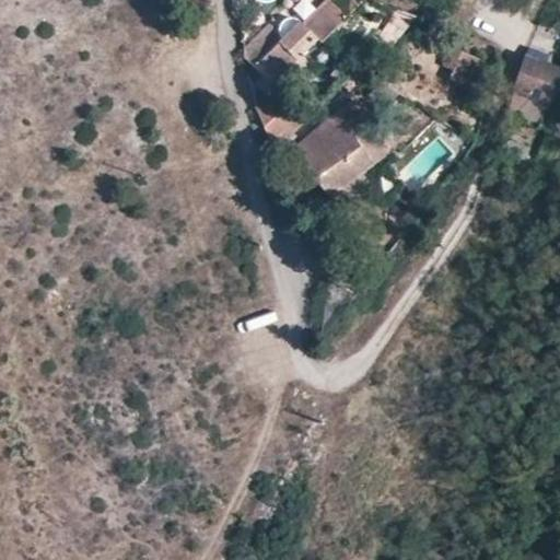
[(331,0),(307,25),(319,37),(322,39),(361,0),(342,0),(338,6),(331,0)]
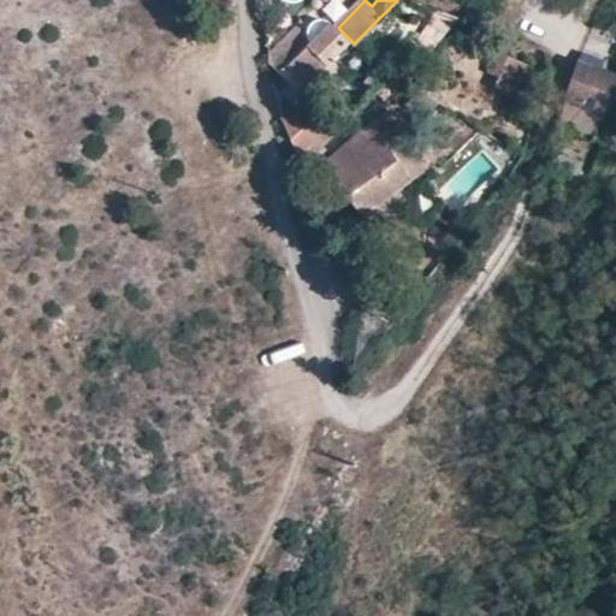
[(448,34),(456,19),(438,13),(431,24),(448,34)]
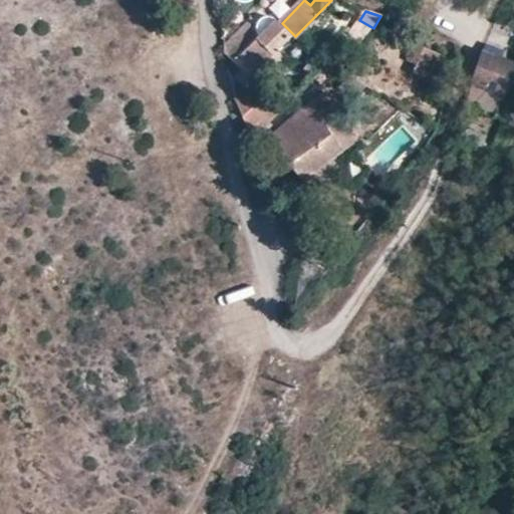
[(227,52),(251,76),(254,74),(266,62),(278,49),(293,34),(282,23),(273,15),(265,16),(260,20),(258,28),(254,24),(227,52)]
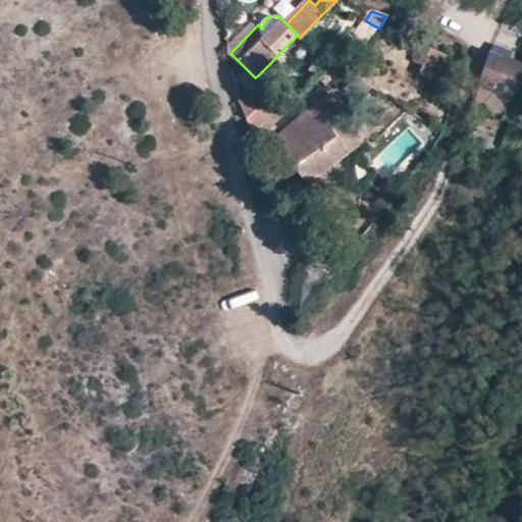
[(419,44),(409,68),(435,77),(447,55),(419,44)]
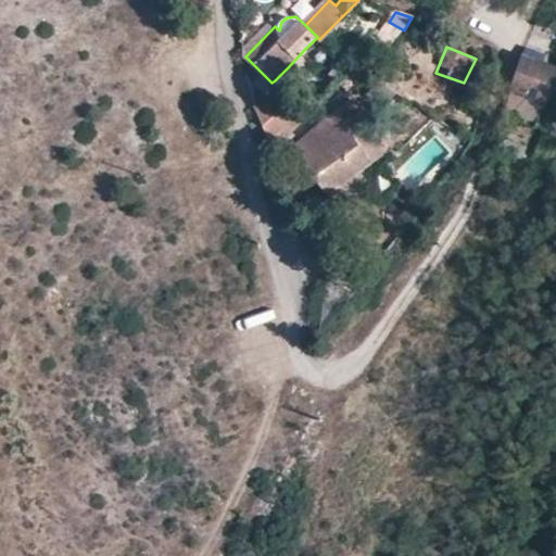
[(507,89),(543,104),(555,71),(555,66),(520,51),(507,89)]
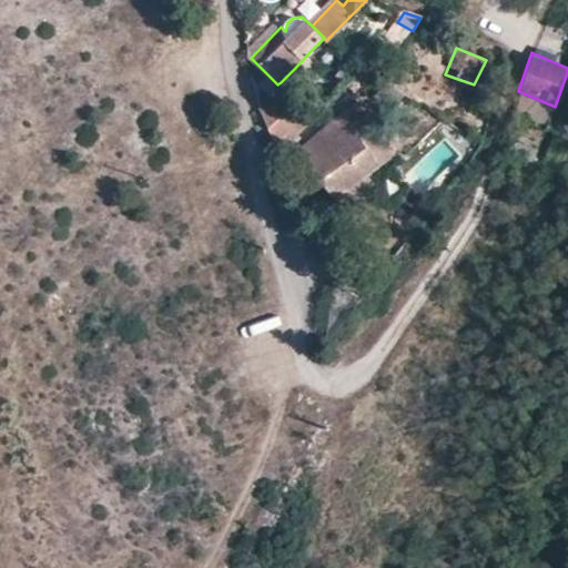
[(307,54),(294,69),(303,78),(317,63),(307,54)]
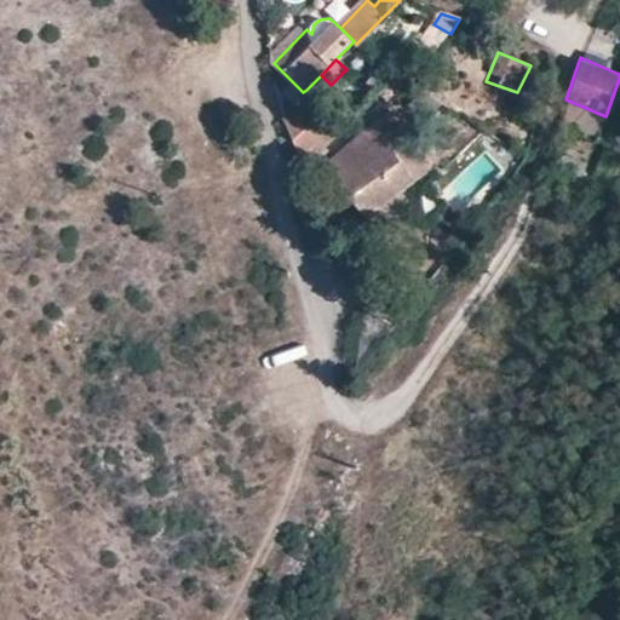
[(321,75),(306,90),(316,99),(331,85),(321,75)]
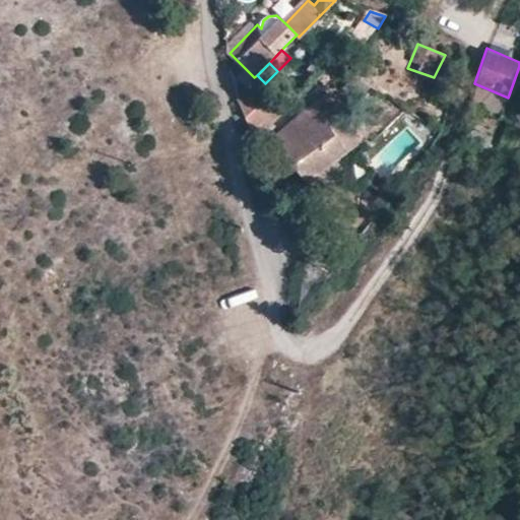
[(501,115),(508,98),(474,83),(468,102),(501,115)]
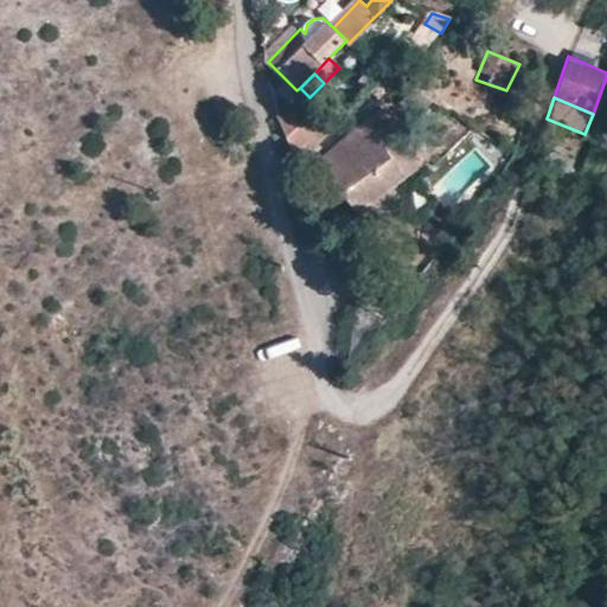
[(323,101),(305,119),(288,136),(299,164),(342,119),(323,101)]
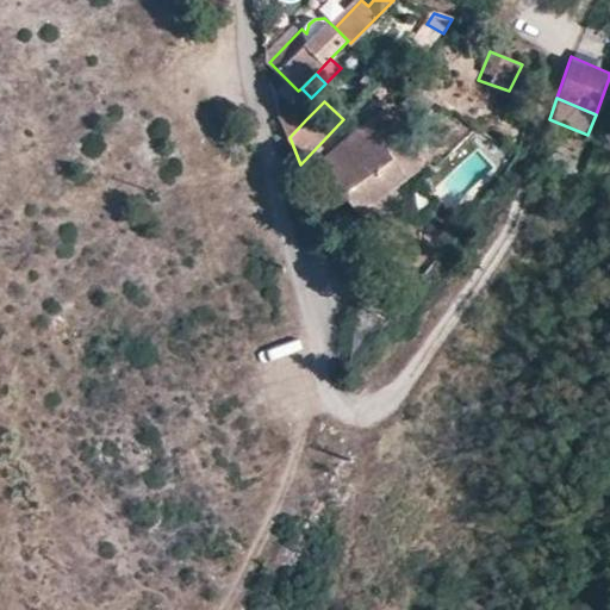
[(282,116),(290,137),(306,119),(299,107),(282,116)]
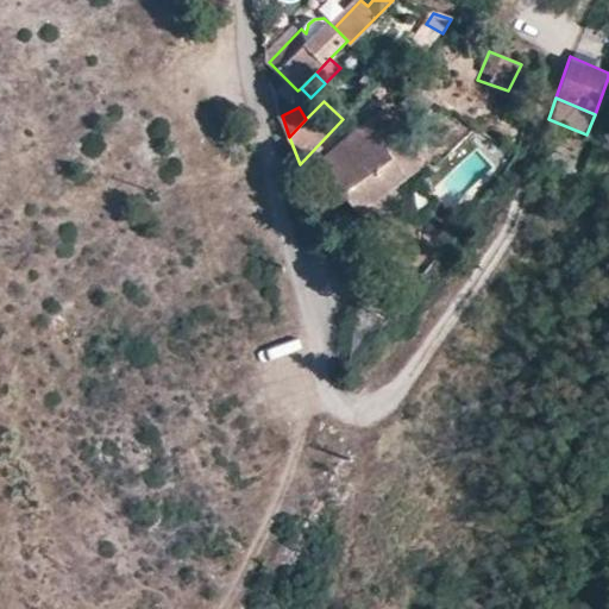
[(321,159),(346,196),(394,157),(366,121),(321,159)]
